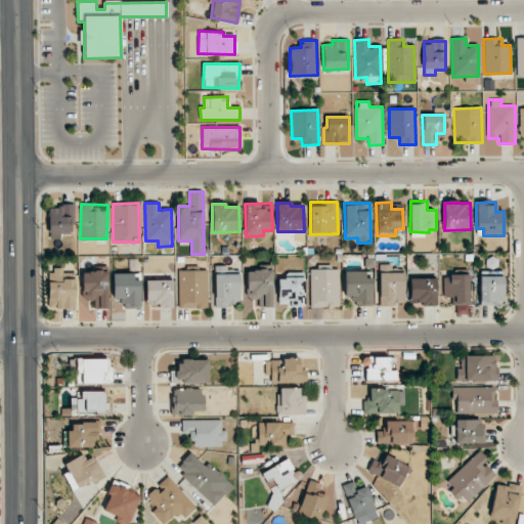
[(48,208),(48,232),(74,233),(74,205),(59,205),(59,208),(48,208)]
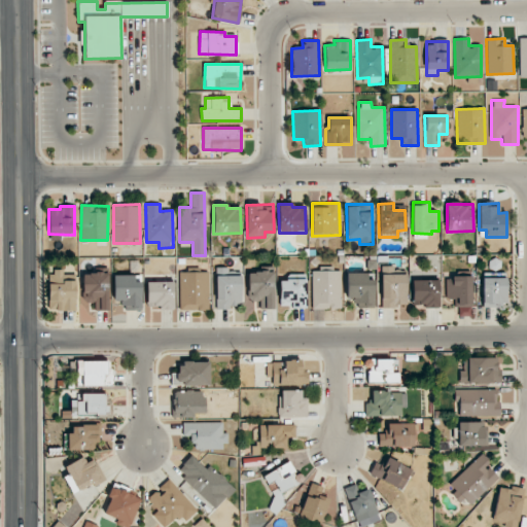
[(381,307),(406,307),(407,271),(394,271),(394,266),(382,266),(381,307)]
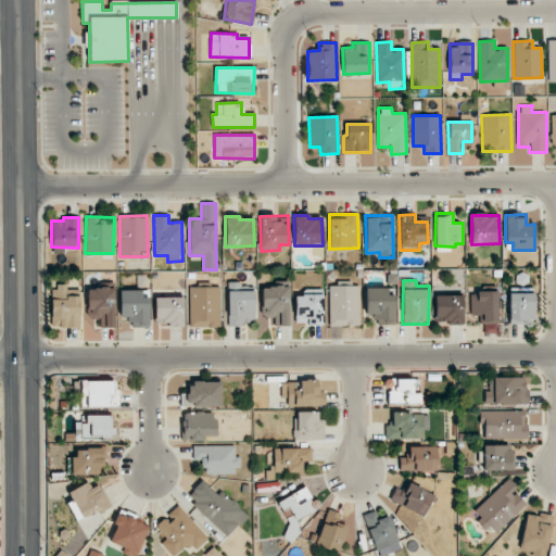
[(254,325),(255,283),(228,283),(227,324),(254,325)]
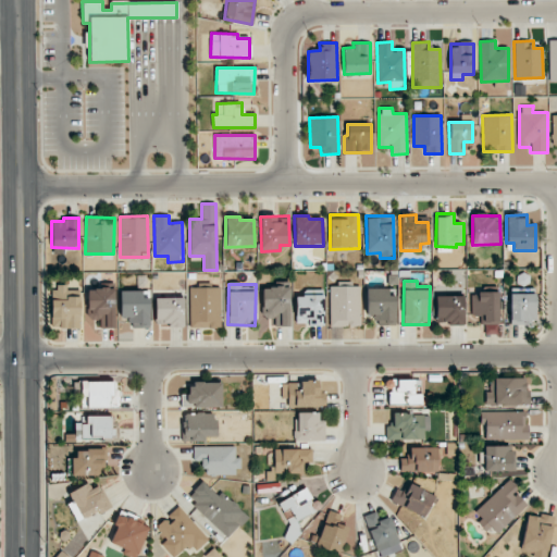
[(330,286),(330,326),(360,326),(359,285),(330,286)]
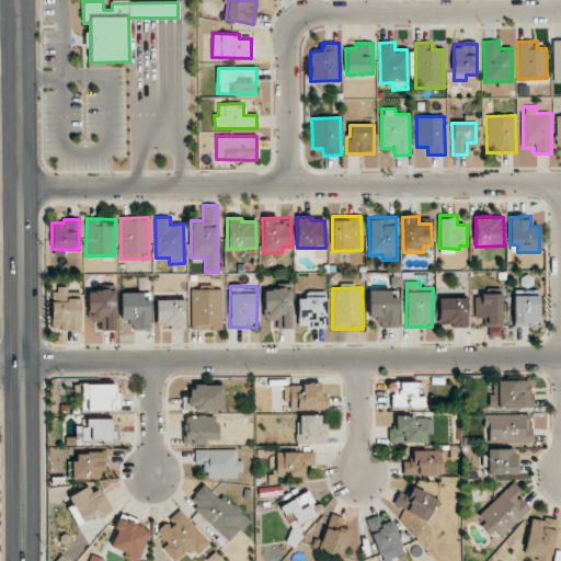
[(52,289),(52,331),(81,330),(80,294),(67,295),(67,289),(52,289)]
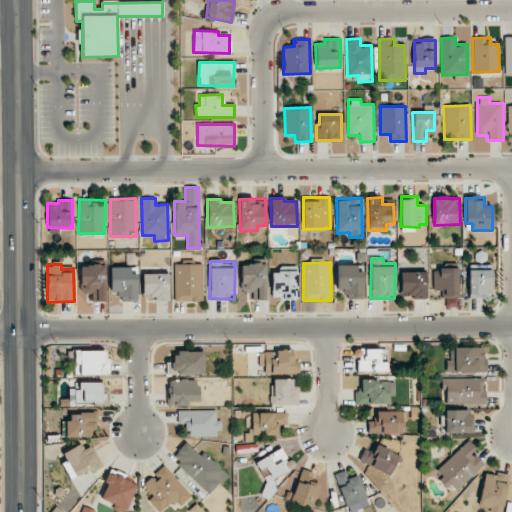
[(202,264),(174,264),(174,302),(203,301),(202,264)]
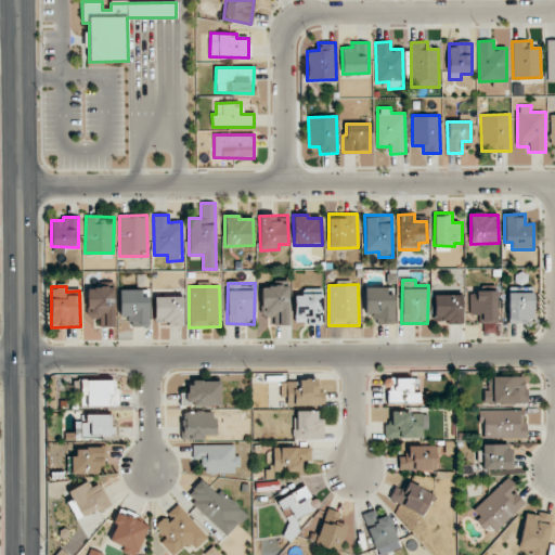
[(288,325),(288,286),(261,286),(261,317),(274,317),(274,325),(288,325)]
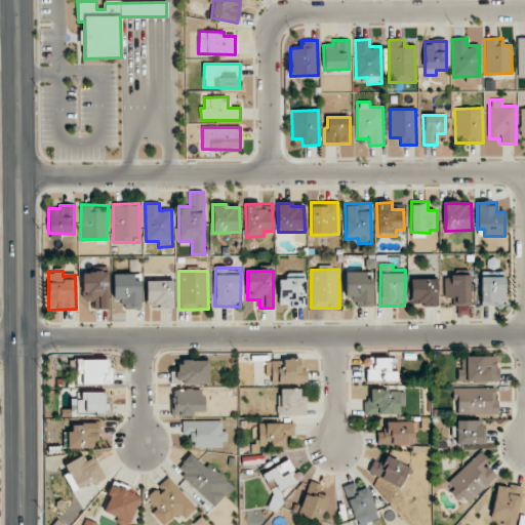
[(109,309),(108,272),(82,273),(82,300),(93,300),(93,309),(109,309)]
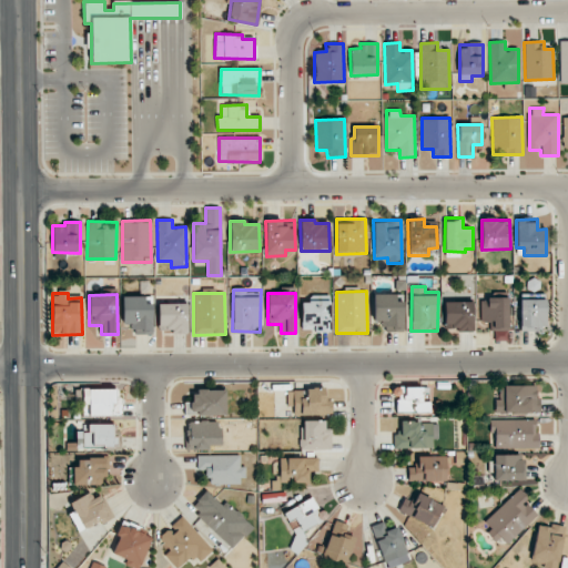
[(404,332),(403,294),(373,294),(373,322),(384,322),(384,332),(404,332)]
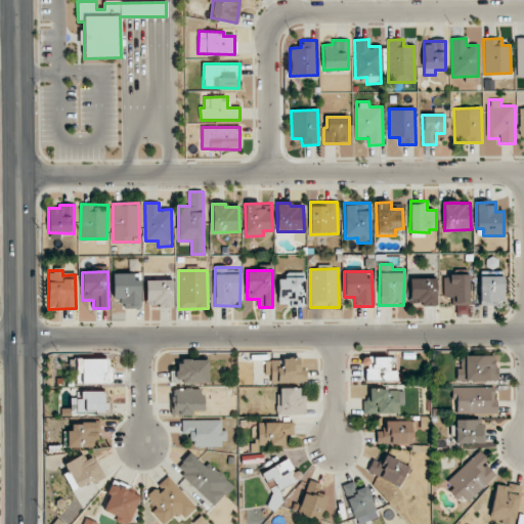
[(113,298),(123,299),(123,308),(140,308),(140,273),(113,273),(113,298)]
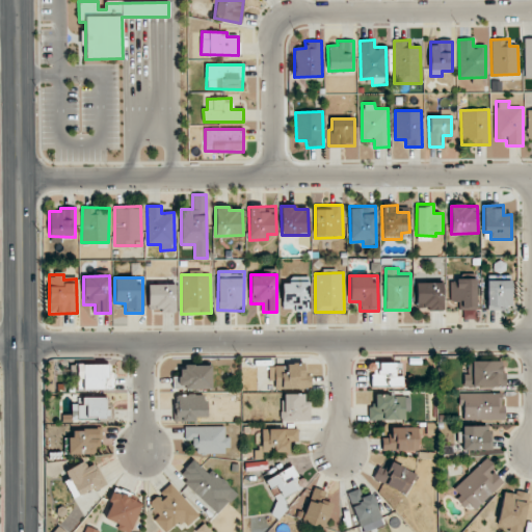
[(450,278),(450,300),(461,300),(461,310),(476,310),(477,280),(450,278)]
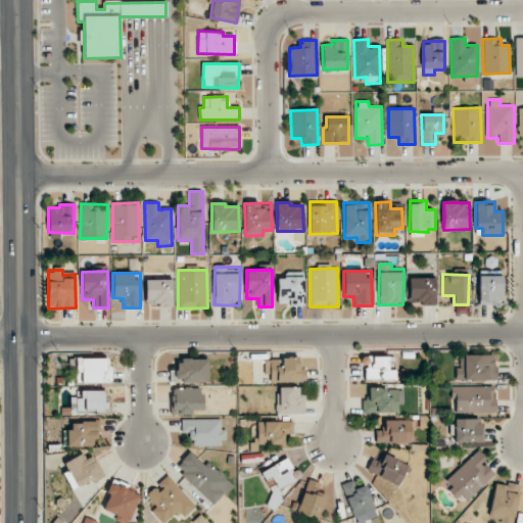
[(478,304),(503,304),(503,276),(478,276),(478,304)]
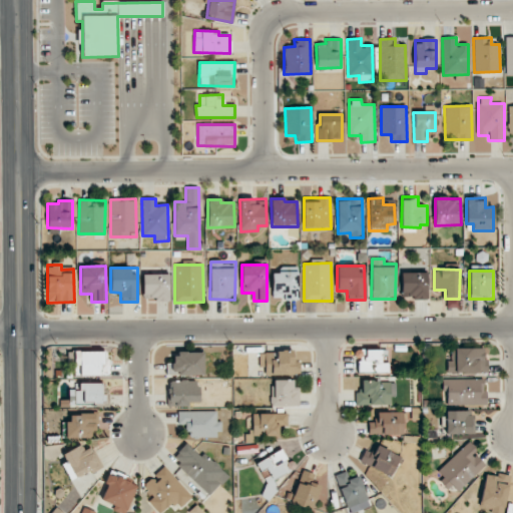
[(298,299),(298,273),(273,272),(272,299),(298,299)]
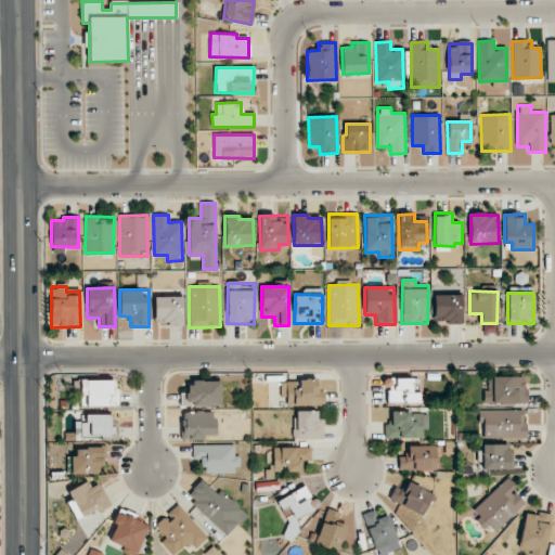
[(434,294),(434,321),(448,321),(448,324),(463,324),(462,294),(434,294)]
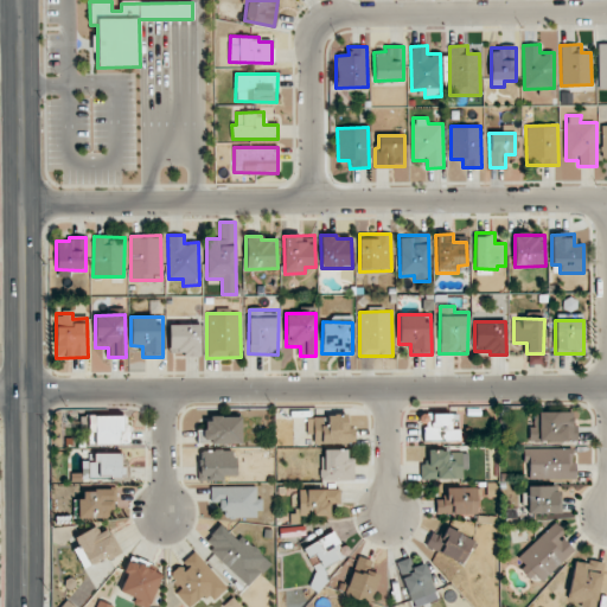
[(199,356),(199,324),(168,324),(170,349),(178,347),(178,356),(199,356)]
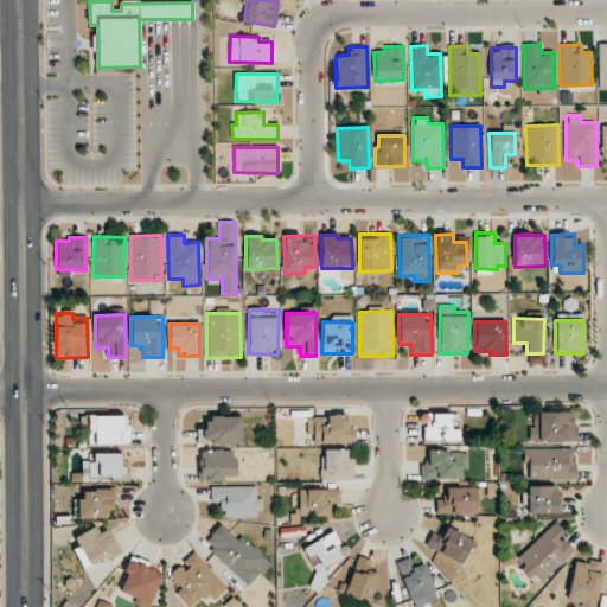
[(537,413),(537,427),(529,427),(529,441),(575,441),(575,413),(537,413)]
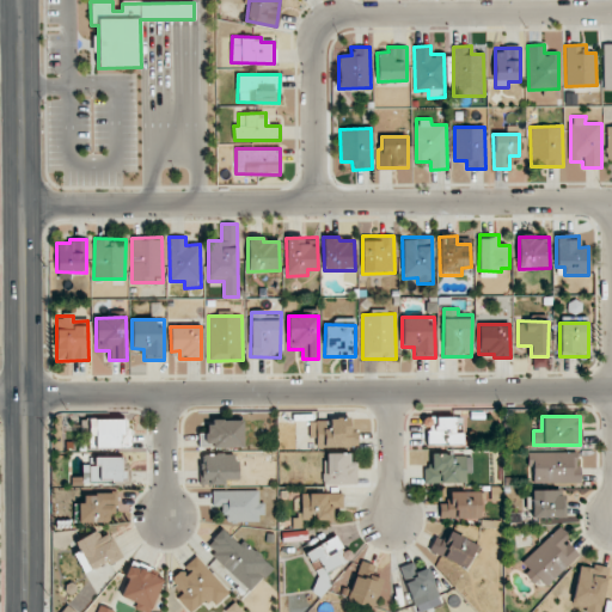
[(427,446),(463,446),(463,417),(427,417),(427,446)]
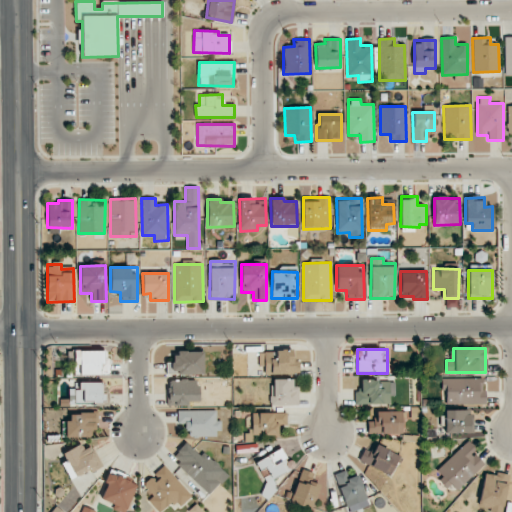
[(74,375),(108,375),(108,350),(74,351),(74,375)]
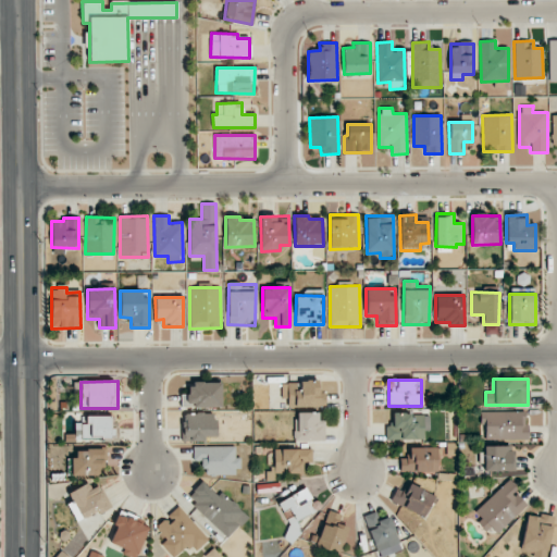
[(287,407),(325,406),(325,391),(318,391),(318,381),(281,382),(282,398),(287,398),(287,407)]
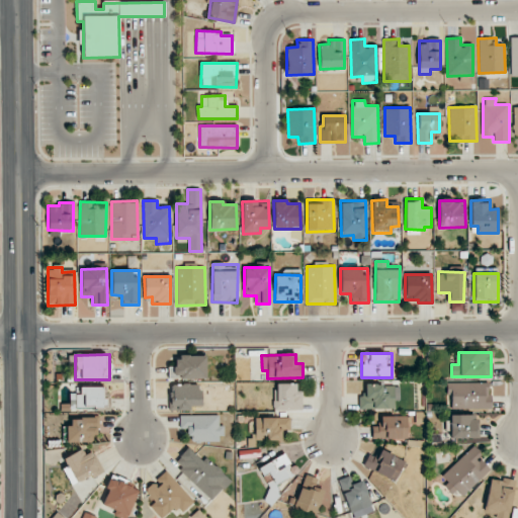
[(168,378),(205,378),(205,356),(175,355),(175,366),(168,366),(168,378)]
